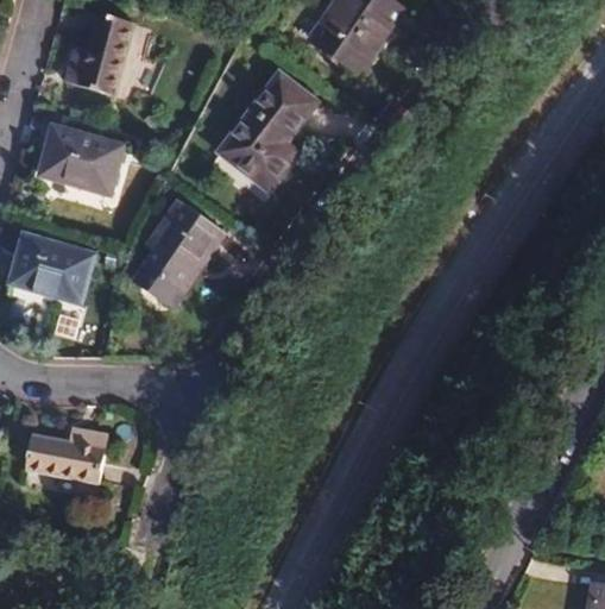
[(384,39),(404,12),(386,0),(336,0),(308,43),(358,79),(384,39)]
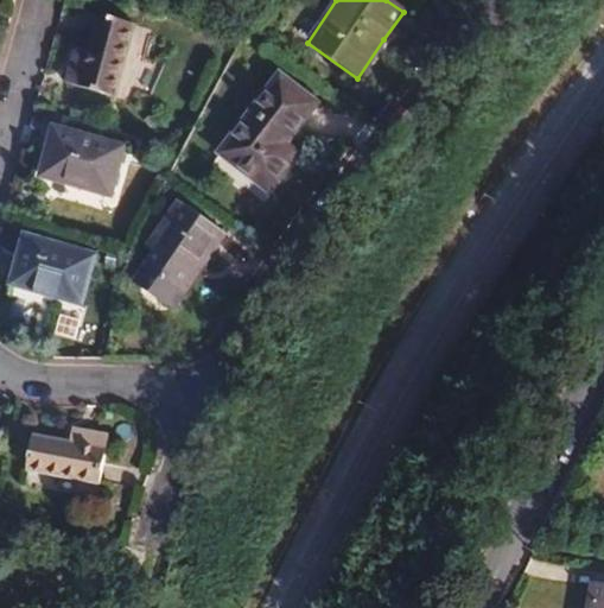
[(112,96),(131,24),(95,16),(86,51),(72,48),(67,69),(63,84),(112,96)]
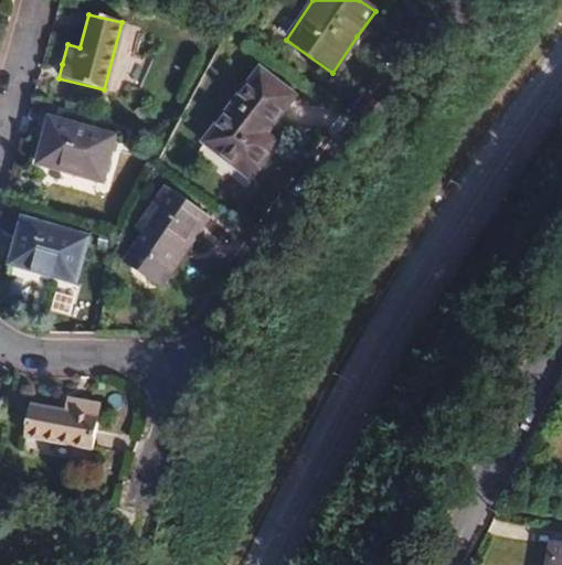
[(203,144),(247,177),(256,166),(266,153),(255,145),(262,136),(292,97),(258,72),(203,144)]
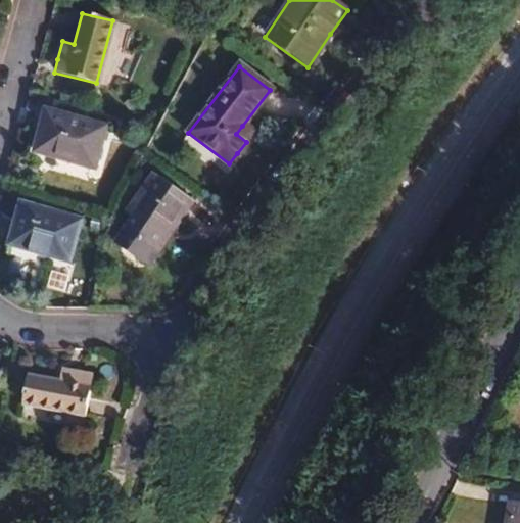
[(31,151),(93,169),(104,127),(43,109),(37,133),(31,151)]
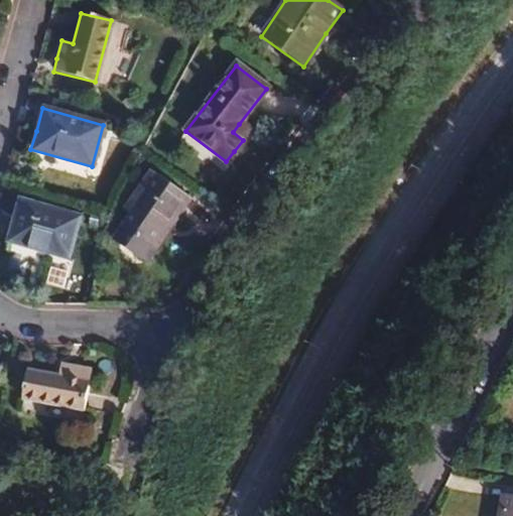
[(249,132),(239,124),(233,132),(243,140),(249,132)]
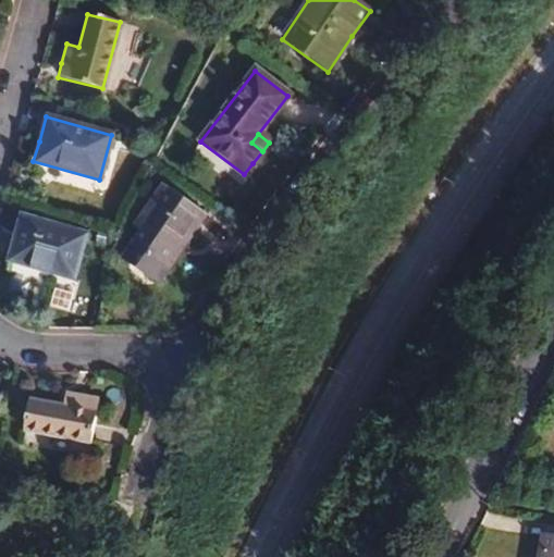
[(206,215),(162,185),(140,215),(147,220),(131,245),(134,247),(124,261),(158,285),(168,270),(161,264),(179,240),(185,245),(195,232),(206,215)]
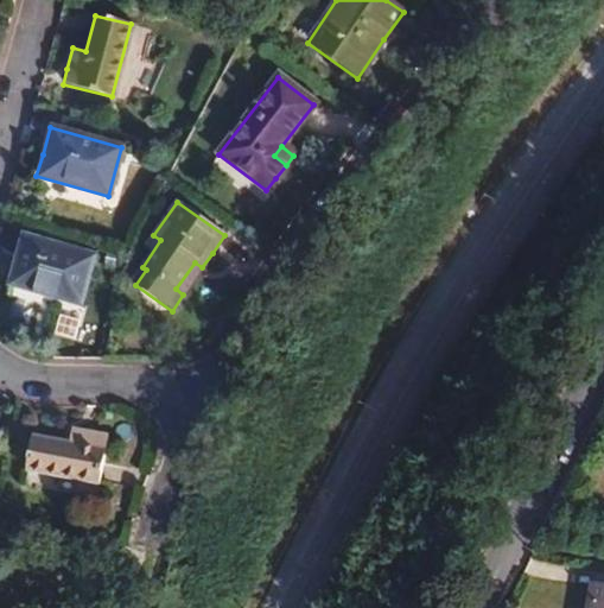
[(7,285),(78,304),(93,255),(21,235),(14,260),(7,285)]
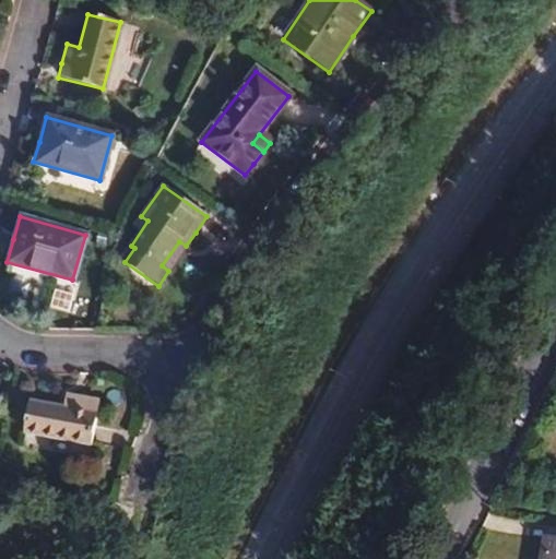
[(168,271),(186,246),(179,241),(162,265),(168,271)]
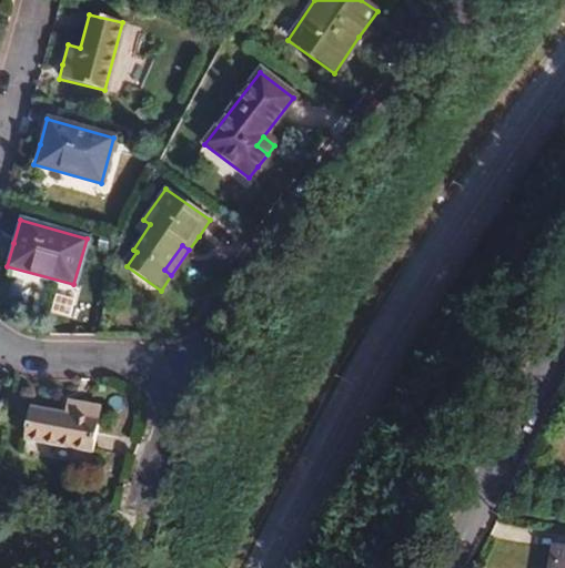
[(22,440),(91,453),(99,406),(83,404),(64,401),(62,413),(28,407),(22,440)]
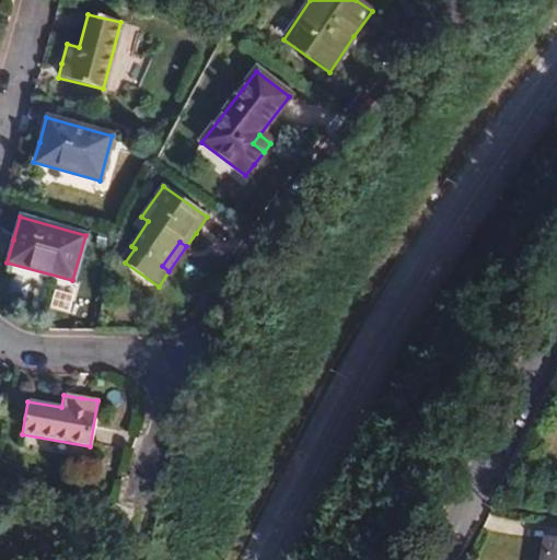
[(556,559),(556,537),(547,536),(543,559),(556,559)]
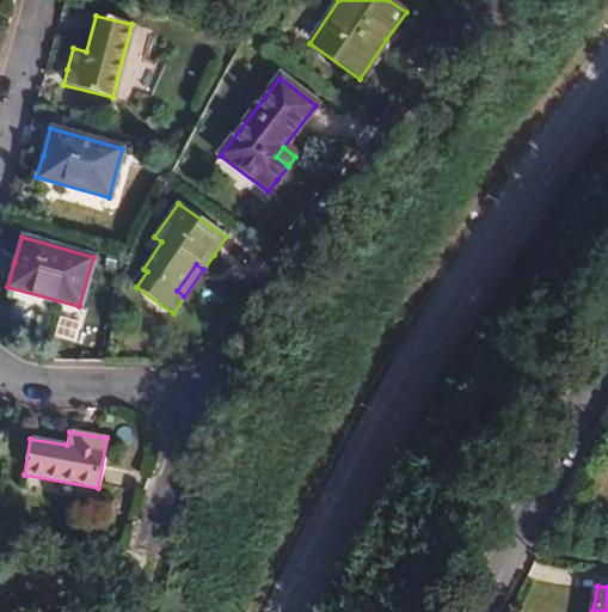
All buildings are outlined.
